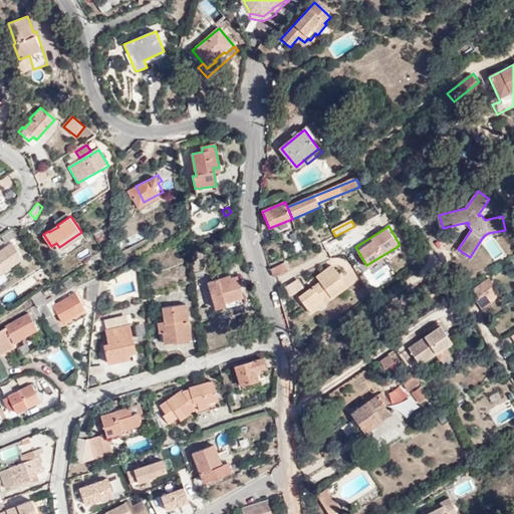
[(18,236),(12,227),(1,235),(6,244),(18,236)]
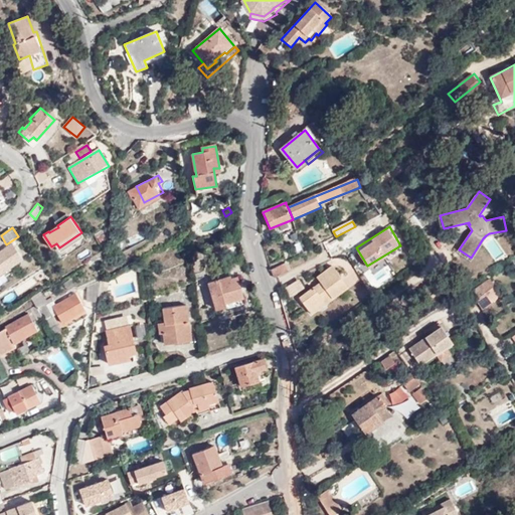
[(239,236),(238,229),(230,231),(232,237),(239,236)]
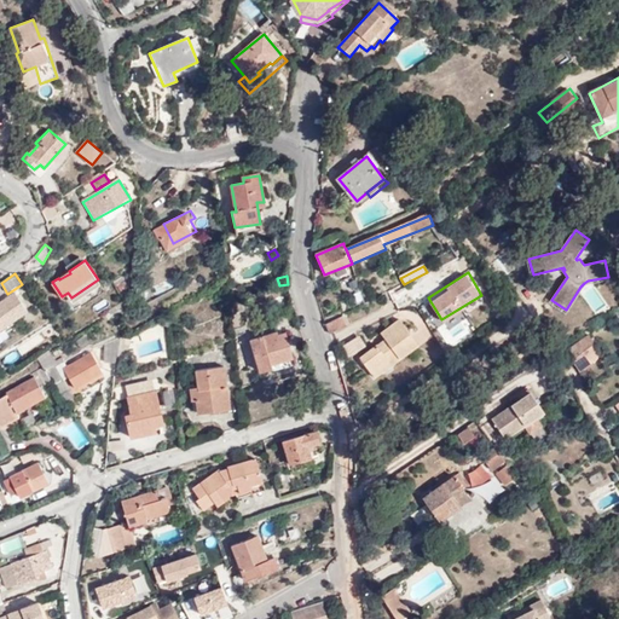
[(227,288),(226,278),(206,290),(210,298),(227,288)]
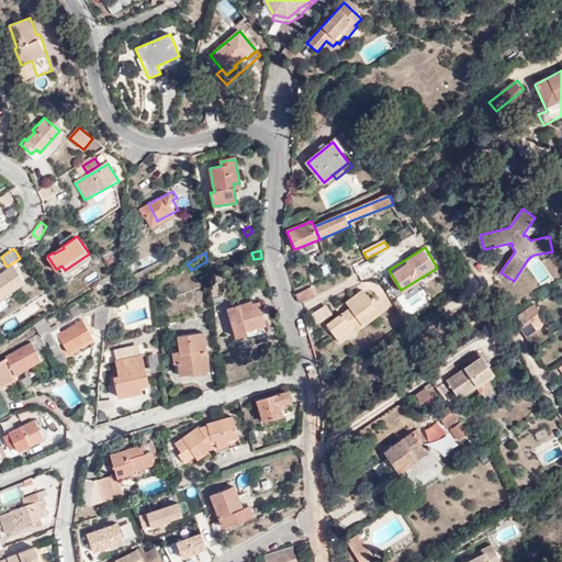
[(527,265),(542,285),(552,278),(537,257),(527,265)]
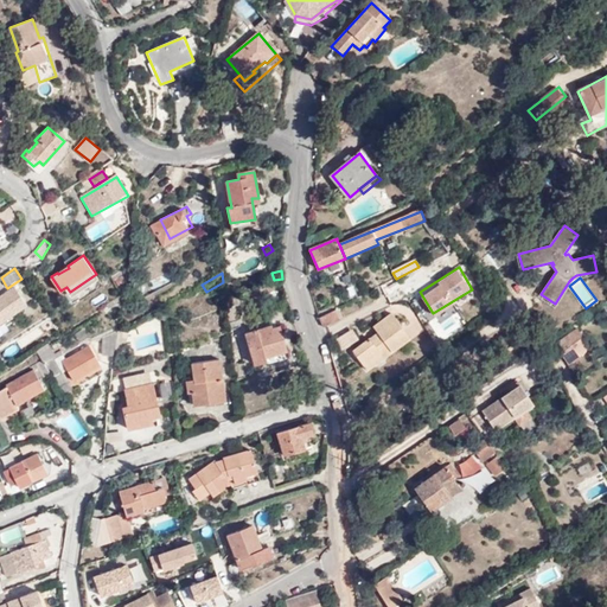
[(206,292),(202,285),(192,289),(197,298),(206,292)]
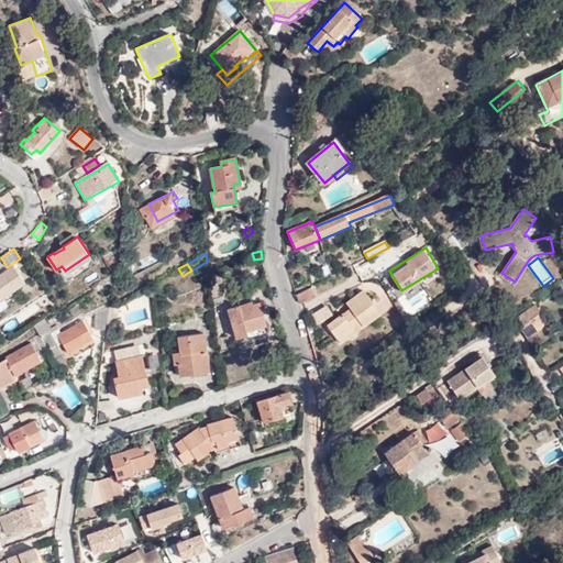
[(0,278),(0,297),(1,299),(25,283),(14,266),(0,274),(0,276),(1,278),(0,278)]
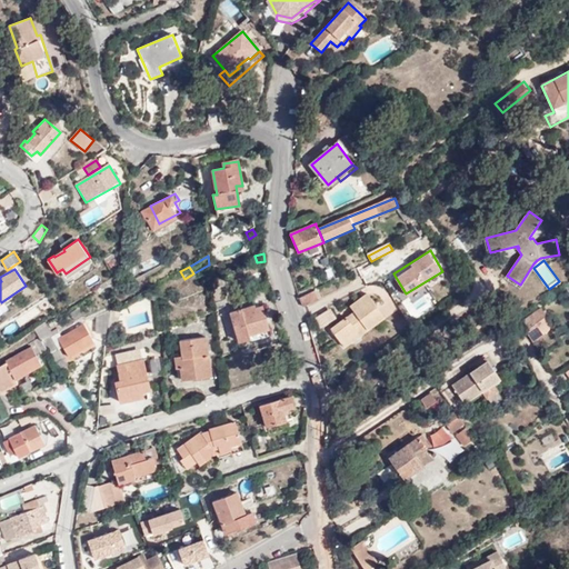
[(316,289),(299,297),(302,306),(319,298),(316,289)]
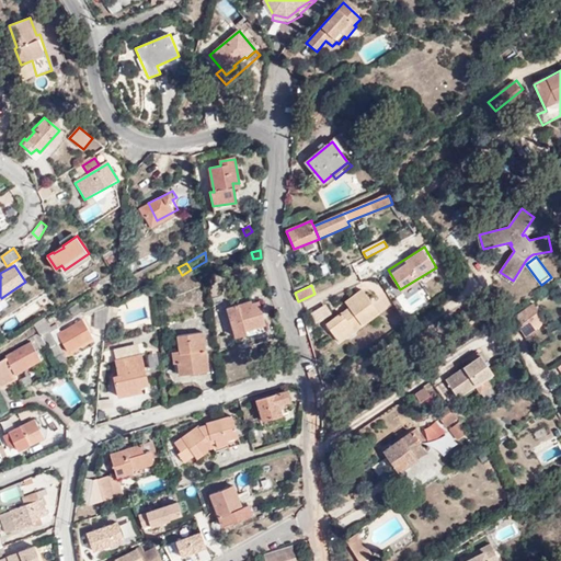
[(346,301),(350,307),(352,310),(344,316),(342,312),(327,323),(336,338),(352,325),(355,331),(379,312),(363,290),(346,301)]
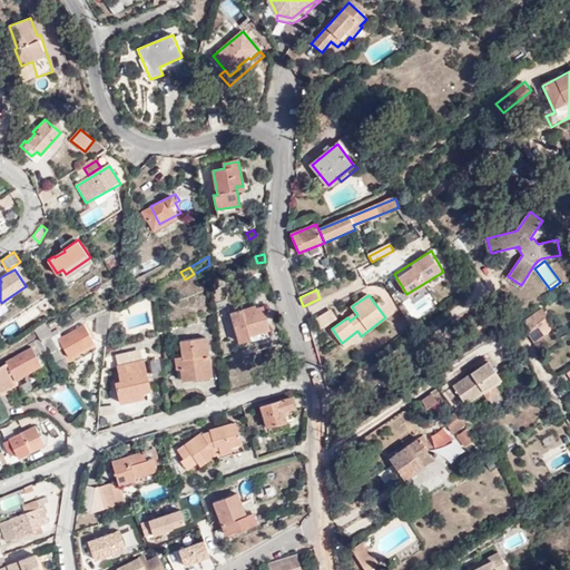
[(96,328),(108,331),(111,311),(111,306),(99,313),(96,328)]
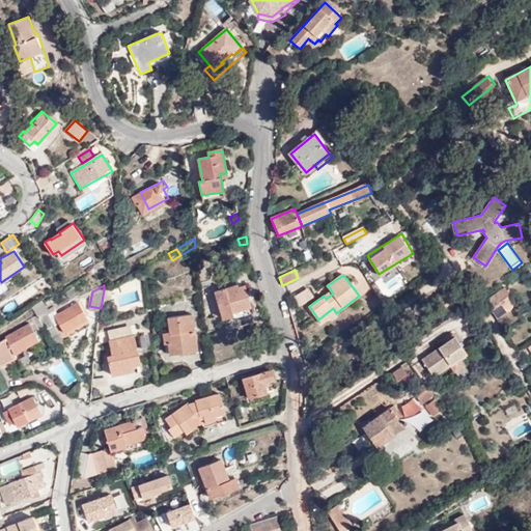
[(510,294),(506,285),(494,294),(500,302),(510,294)]
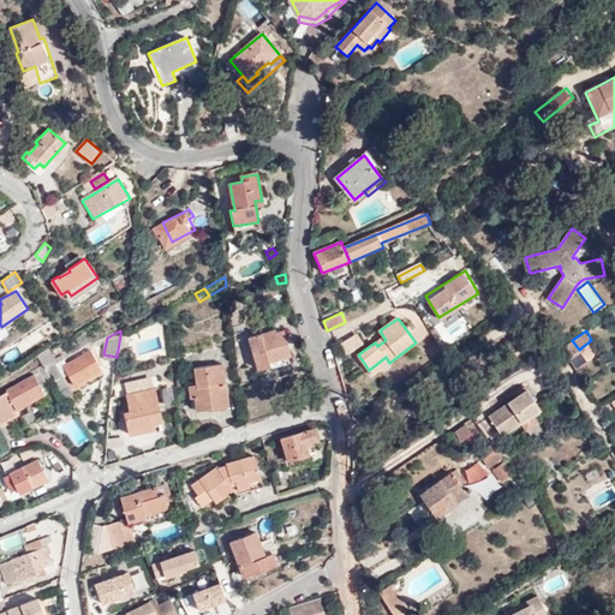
[(291,354),(284,332),(262,338),(261,334),(249,339),(258,370),(270,366),(269,362),(291,354)]
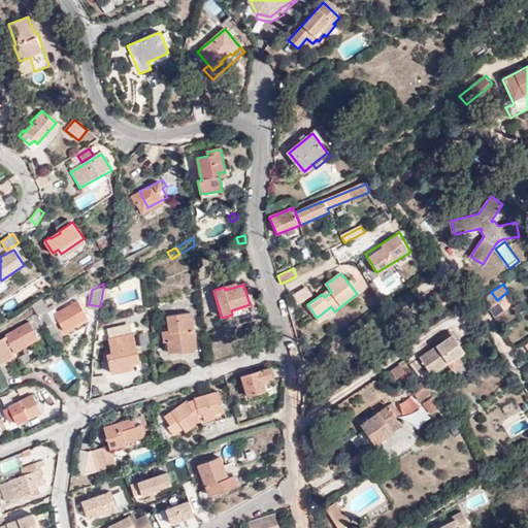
[(51,308),(45,300),(36,306),(40,314),(51,308)]
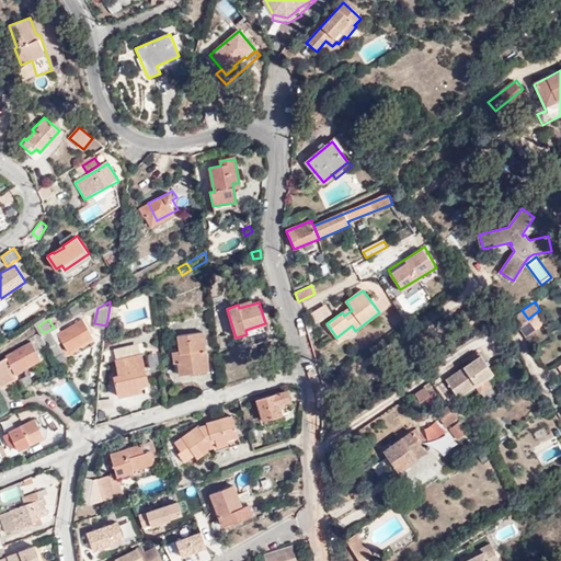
[(56,327),(54,328),(43,333),(49,345),(49,347),(59,341),(63,339),(69,350),(93,335),(84,319),(60,333),(56,327)]
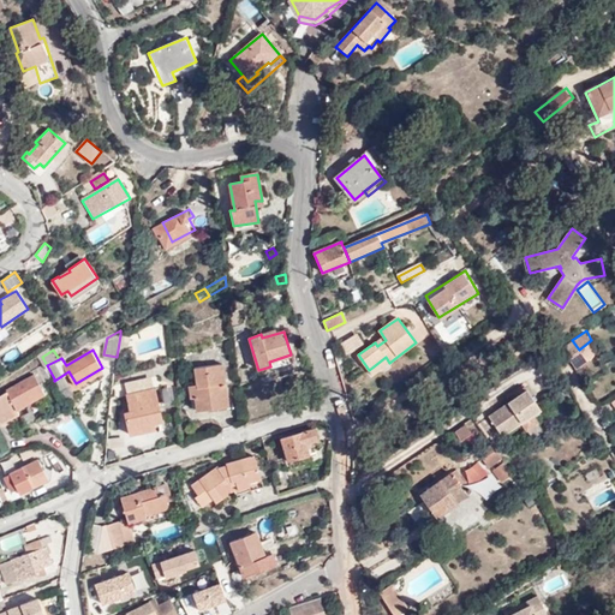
[(372,374),(389,363),(386,357),(369,370),(372,374)]
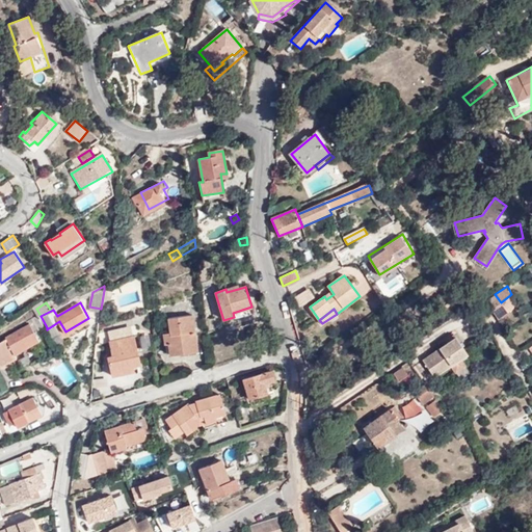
[(198,351),(193,316),(170,319),(171,333),(164,334),(165,343),(169,343),(171,355),(198,351)]
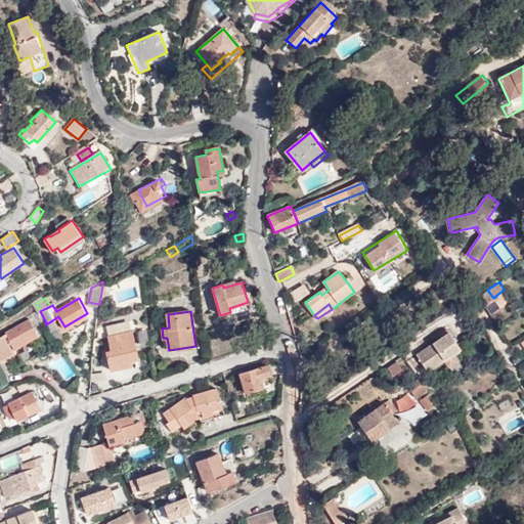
[(35,326),(44,320),(38,312),(30,317),(31,319),(6,333),(7,334),(0,337),(0,354),(2,359),(17,351),(15,347),(39,334),(35,326)]
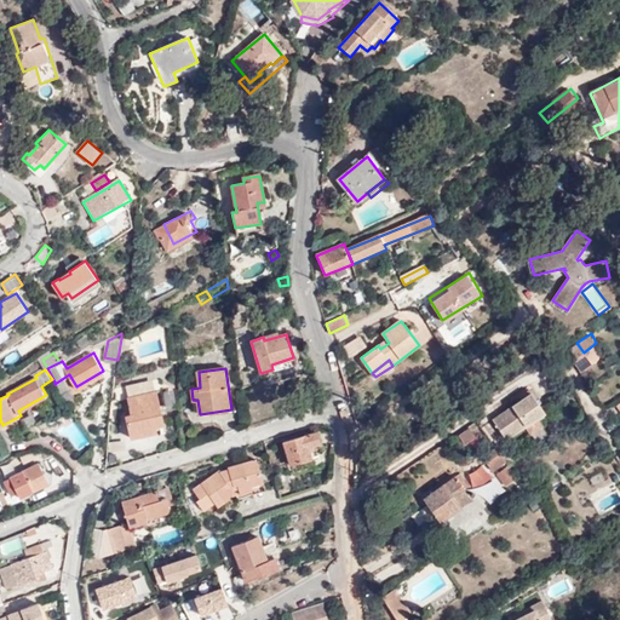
[(55,384),(61,392),(70,386),(65,377),(55,384)]
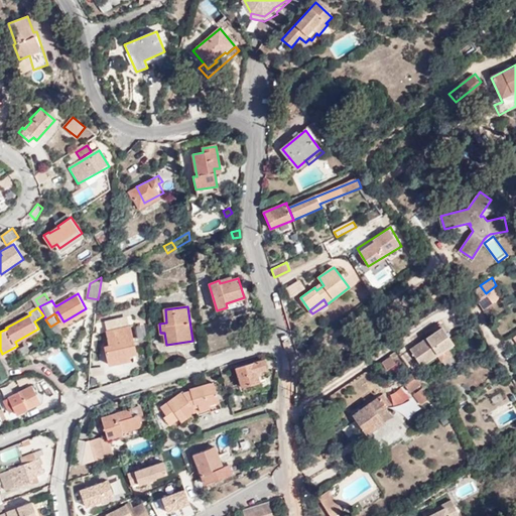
[(145,338),(144,324),(136,325),(137,339),(145,338)]
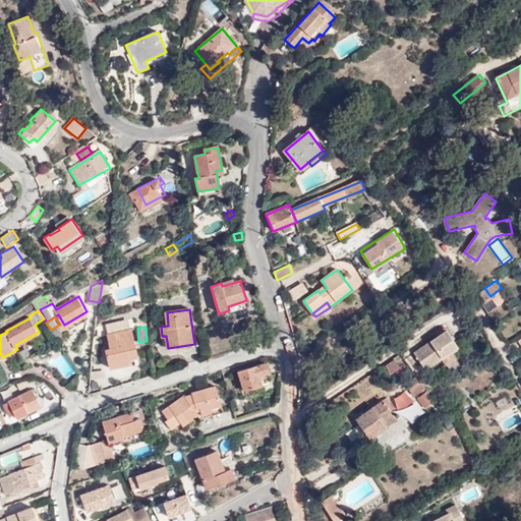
[(438,336),(446,330),(444,327),(436,332),(438,336)]
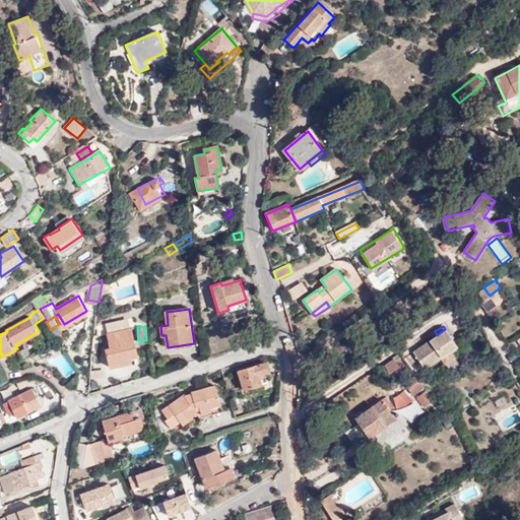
[(140,356),(133,327),(108,331),(111,345),(106,347),(111,368),(133,363),(133,358),(140,356)]
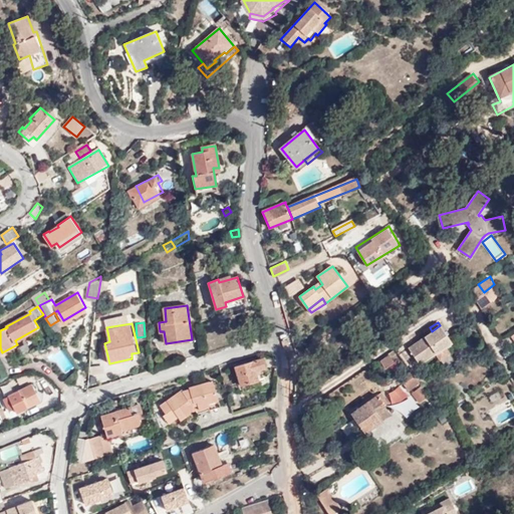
[(440,325),(432,331),(409,347),(420,364),(436,353),(440,359),(450,353),(445,347),(452,342),(440,325)]
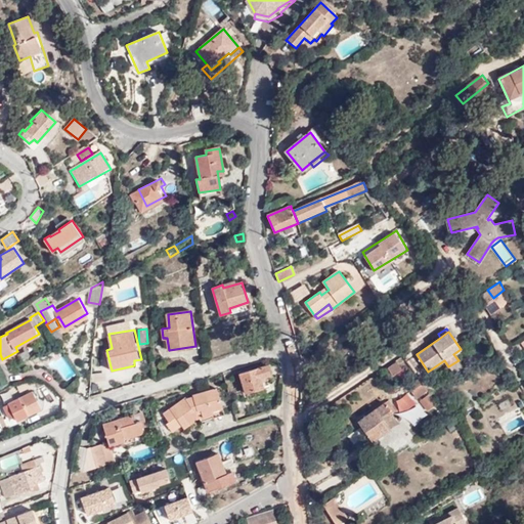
[(401,369),(396,362),(386,369),(391,377),(401,369)]
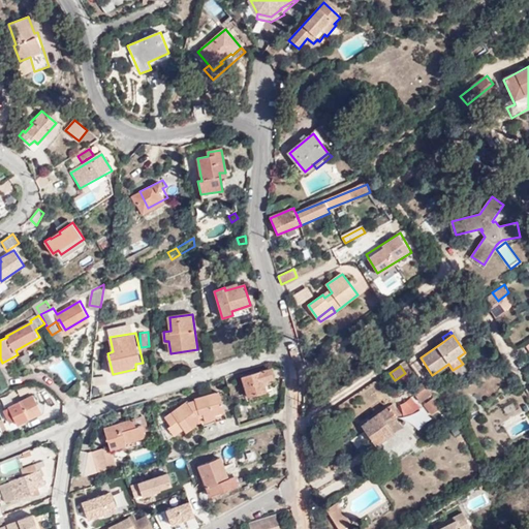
[(274,379),(271,369),(242,377),(248,397),(267,391),(265,382),(274,379)]
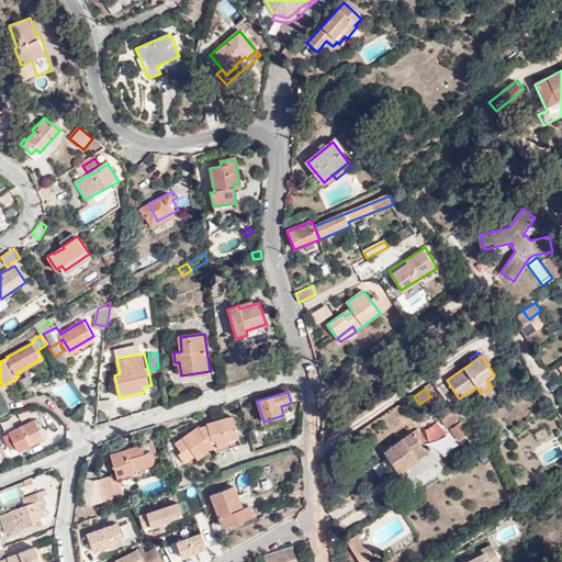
[(459,417),(449,404),(436,414),(446,427),(459,417)]
